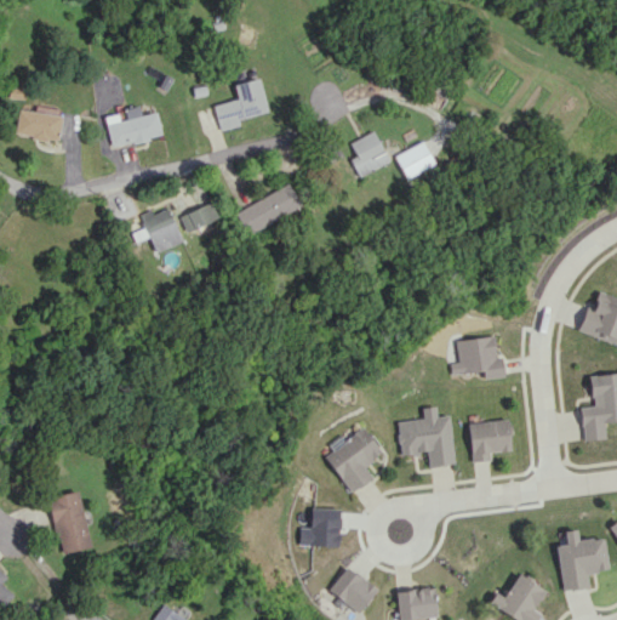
[(269,112),(262,79),(235,85),(239,100),(215,106),(221,131),(243,126),(240,119),(269,112)]
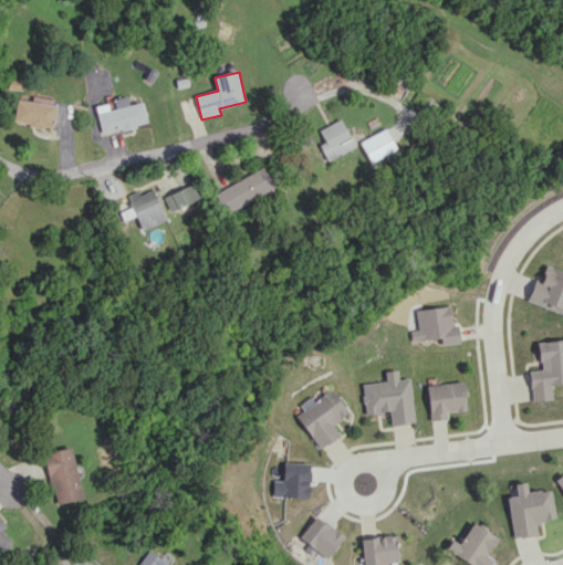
[(103,134),(149,125),(145,103),(131,106),(128,96),(115,100),(117,108),(111,110),(110,104),(97,106),(103,134)]
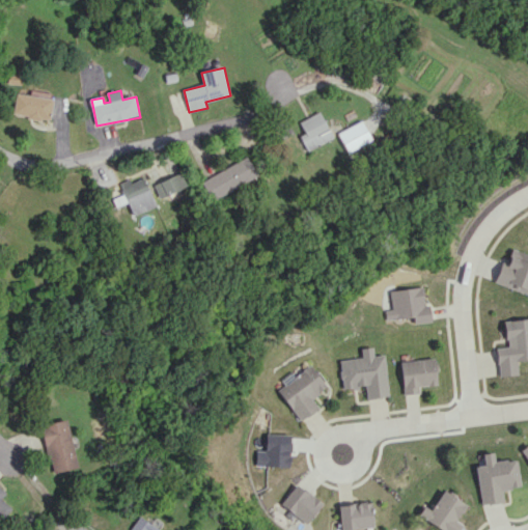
[(14,115),(51,121),(54,100),(36,96),(37,92),(33,91),(32,95),(18,93),(14,115)]
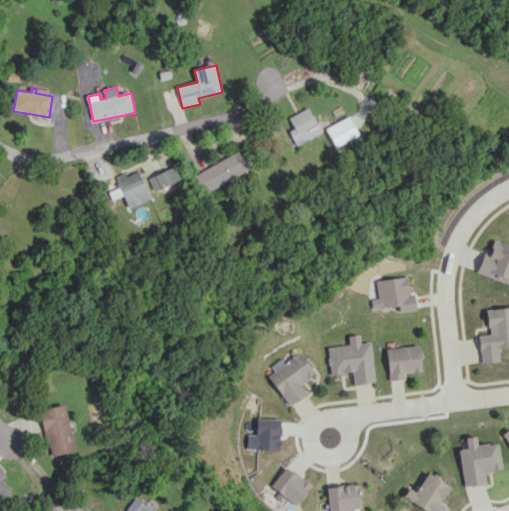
[(290,132),(297,146),(322,133),(309,108),(290,118),(295,129),(290,132)]
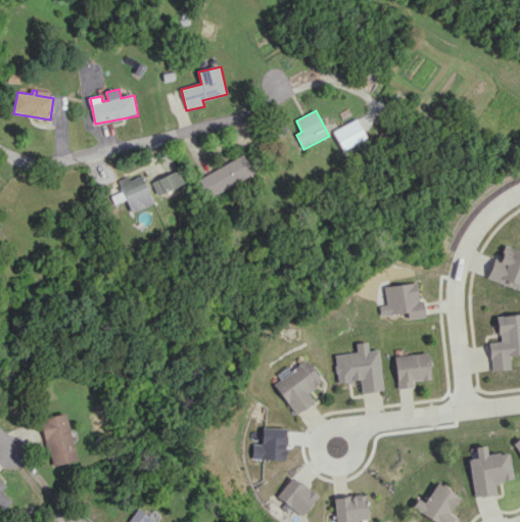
[(333,132),(343,150),(367,138),(357,120),(333,132)]
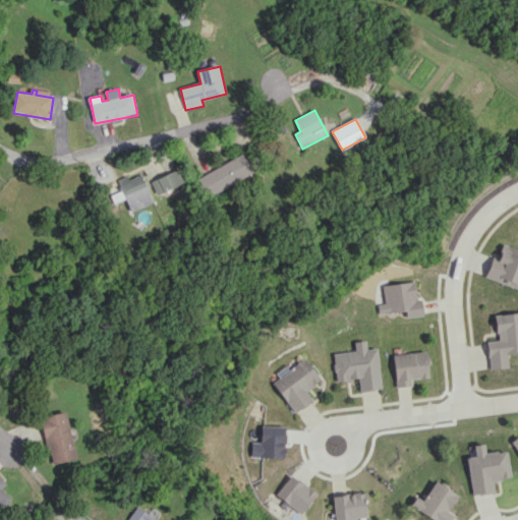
[(207,195),(254,175),(245,155),(198,176),(207,195)]
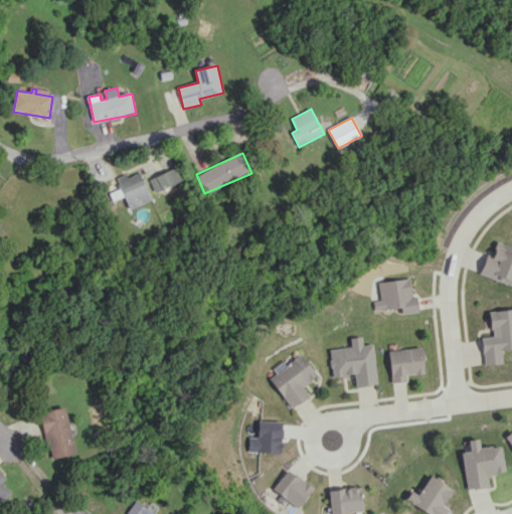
[(150,179),(157,193),(182,181),(176,167),(150,179)]
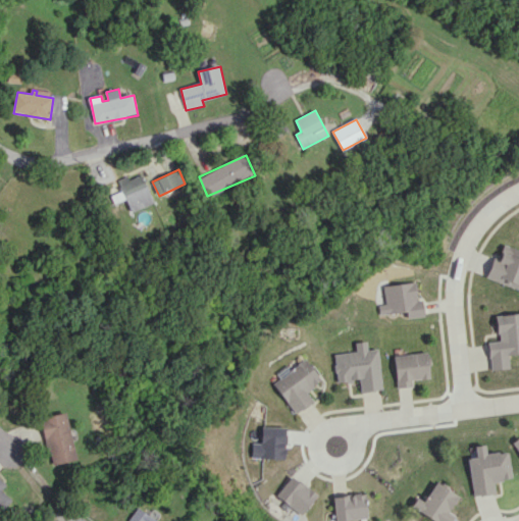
[(154,203),(142,174),(130,180),(128,176),(117,180),(122,192),(112,196),(115,204),(126,199),(132,212),(154,203)]
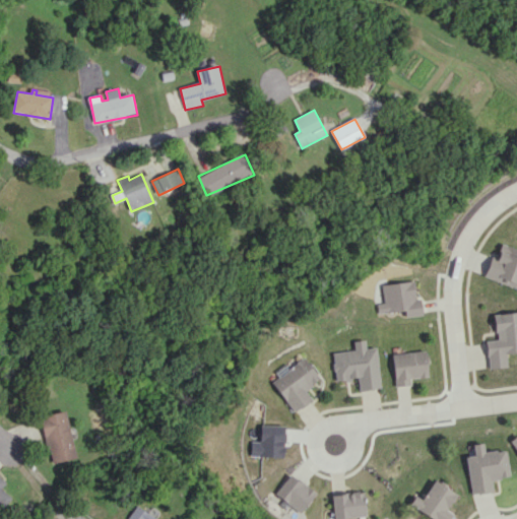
[(488,277),(516,287),(516,249),(501,243),(488,277)]
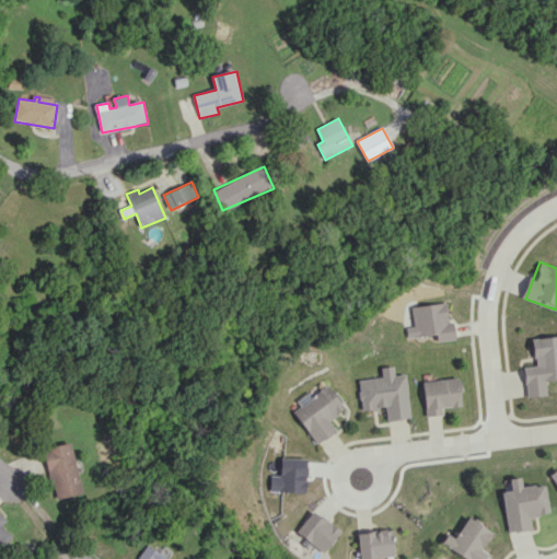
[(413,307),(415,327),(407,328),(408,338),(438,335),(438,341),(456,339),(454,322),(450,323),(447,303),(413,307)]
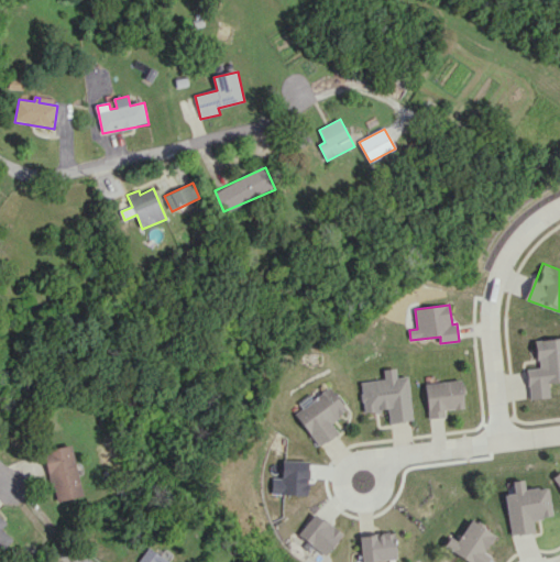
[(531,400),(551,398),(549,384),(559,382),(559,338),(535,341),(538,368),(527,370),(531,400)]
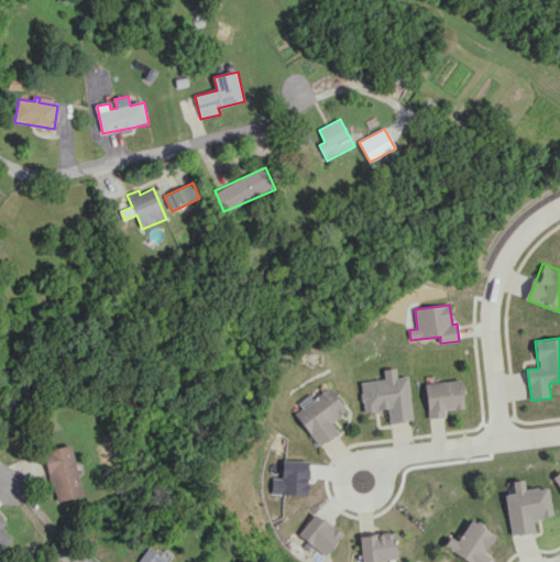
[(414,421),(408,376),(397,378),(396,368),(384,370),(385,379),(362,383),(365,414),(390,411),(391,423),(414,421)]
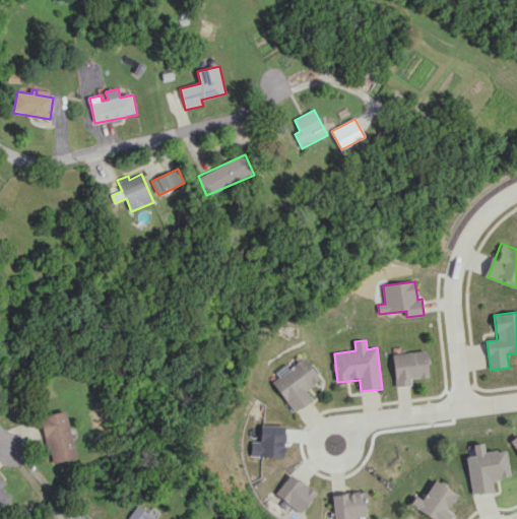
[(393,355),(397,387),(412,385),(412,380),(430,377),(426,350),(393,355)]
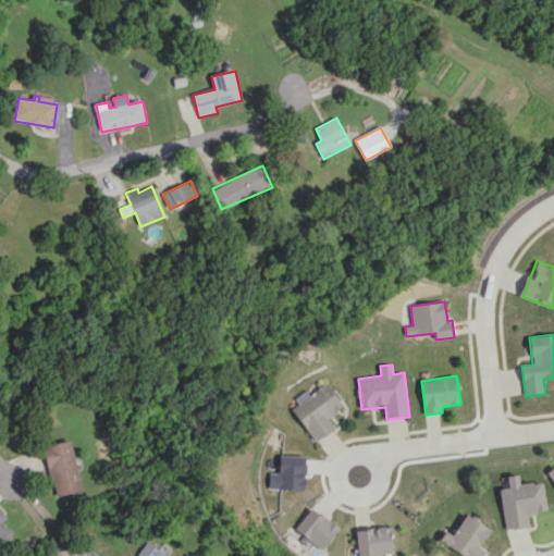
[(344,407),(328,384),(294,409),(318,443),(336,429),(329,418),(344,407)]
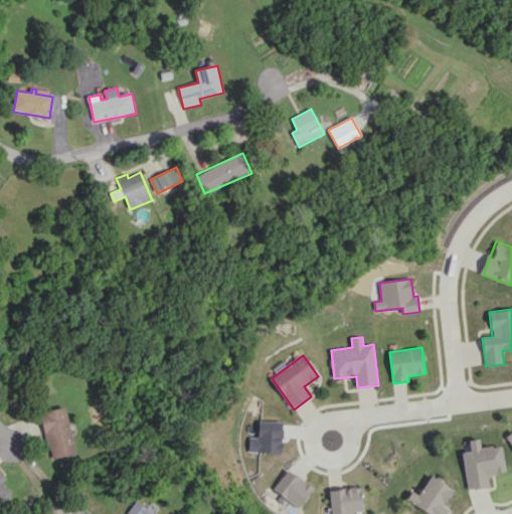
[(51,460),(76,454),(66,407),(40,413),(51,460)]
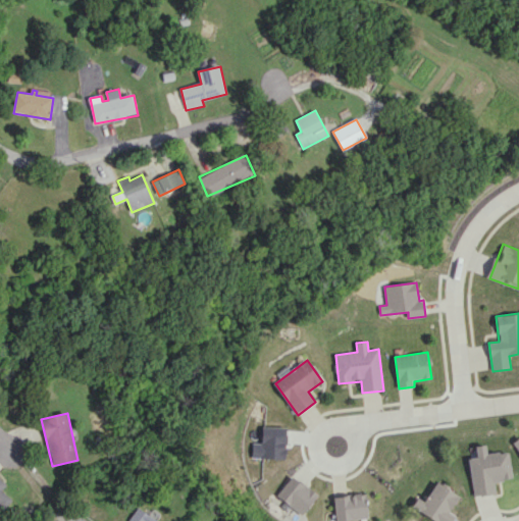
[(288,427),(263,427),(262,459),(288,460),(288,427)]
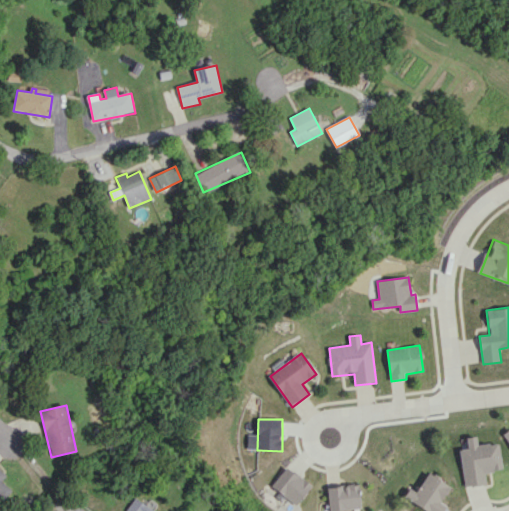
[(461,450),(466,487),(487,484),(485,473),(504,470),(500,443),(479,446),(477,436),(467,438),(469,449),(461,450)]
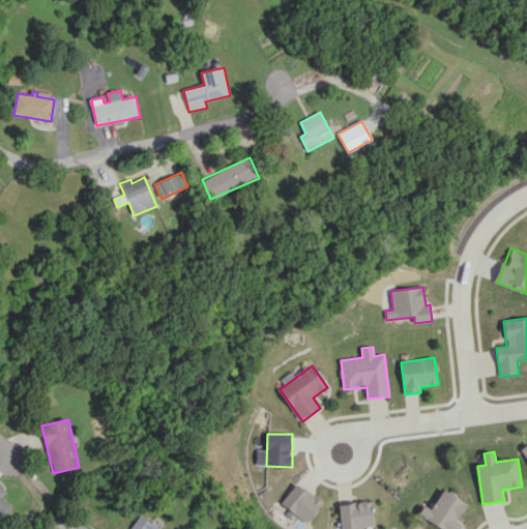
[(284,504),(310,523),(325,502),(299,483),(284,504)]
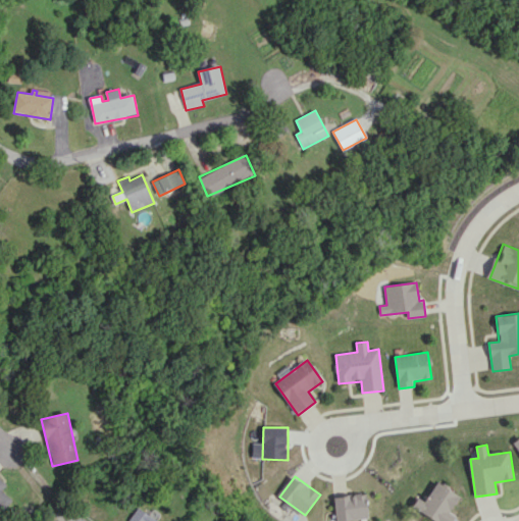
[(7,485),(0,478),(0,514),(13,502),(2,489),(7,485)]
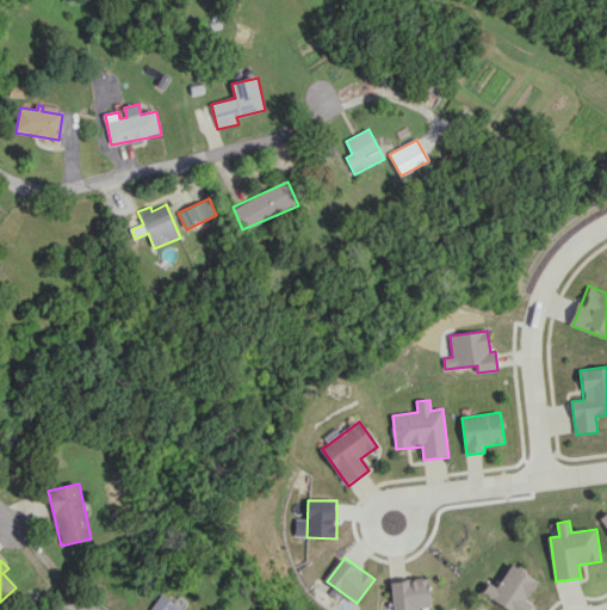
[(539,580),(511,566),(500,589),(490,584),(483,596),(511,609),(531,609),(533,603),(528,601),(539,580)]
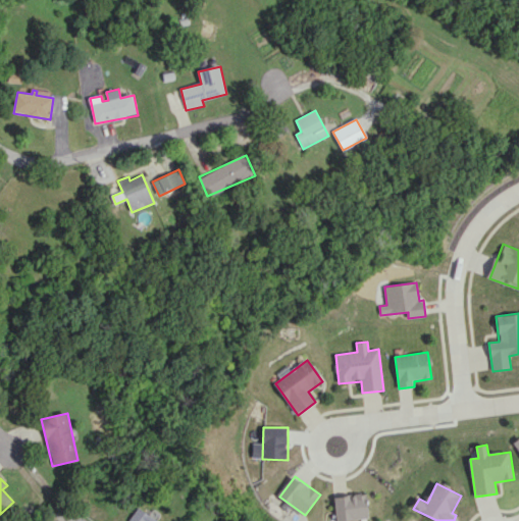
[(336,497),(338,520),(354,520),(369,519),(368,495),(336,497)]
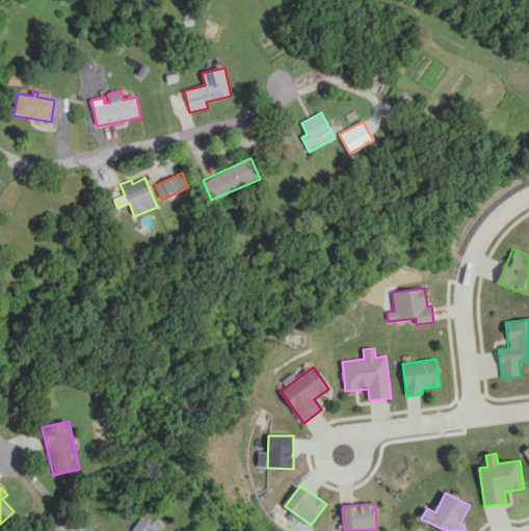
[(160,530),(141,518),(132,530),(160,530)]
